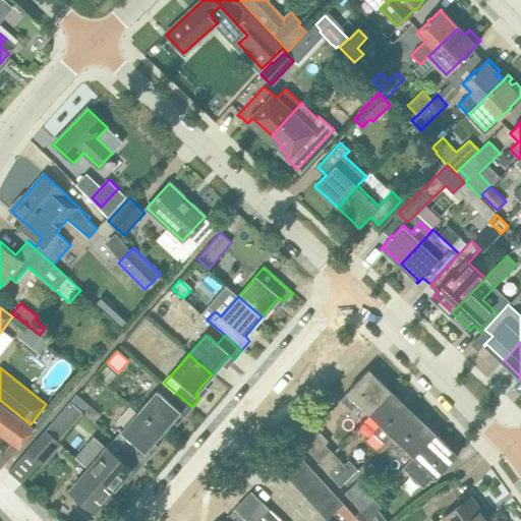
[(357,404),(368,414),(391,391),(368,369),(340,399),(352,410),(357,404)]
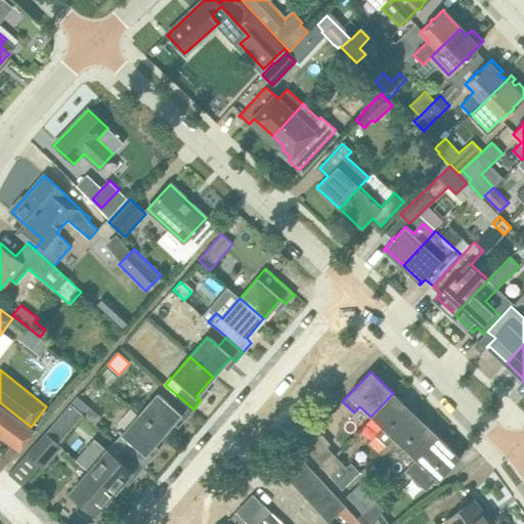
[(416,415),(393,393),(370,417),(382,428),(376,435),(386,445),(393,438),(416,415)]
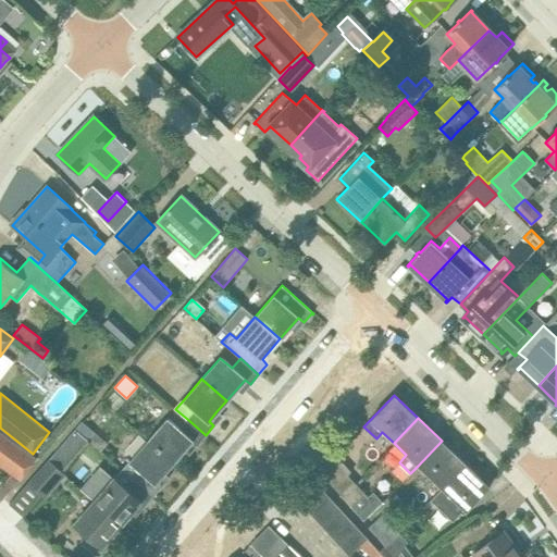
[(206,435),(187,419),(178,430),(166,419),(148,440),(173,461),(192,441),(197,445),(206,435)]
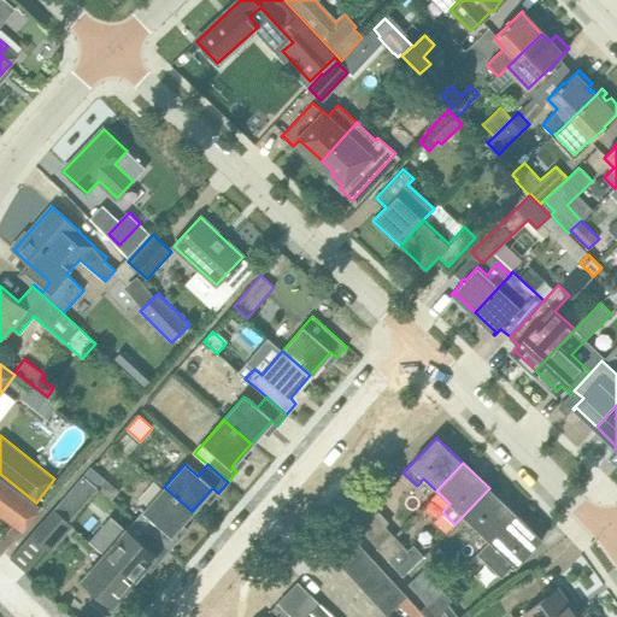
[(90,468),(84,475),(98,486),(103,480),(104,479),(90,468)]
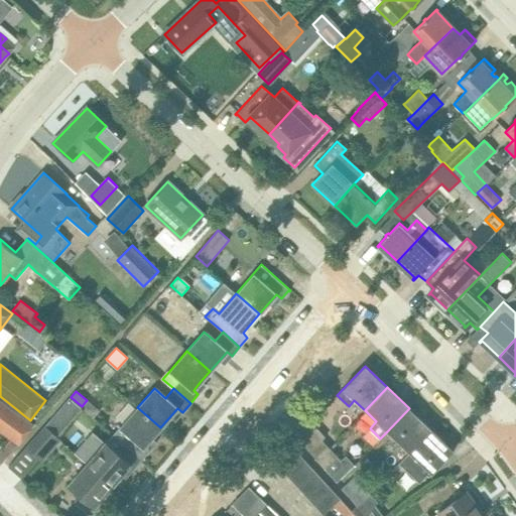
[(0,430),(17,443),(18,444),(32,424),(0,400),(0,430)]
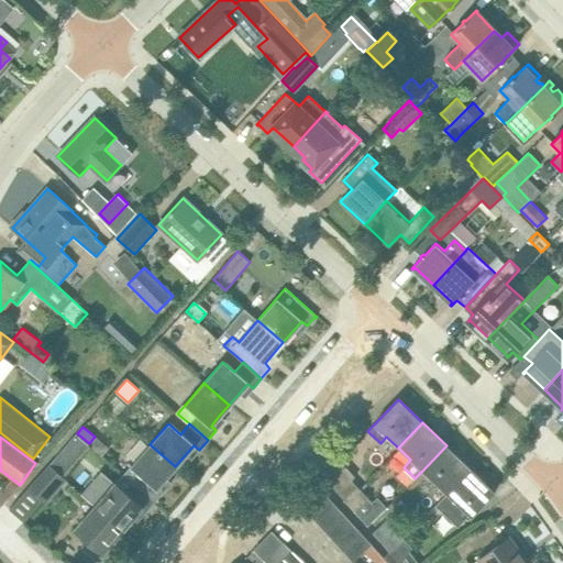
[(157,487),(175,466),(150,444),(123,475),(154,501),(162,492),(157,487)]
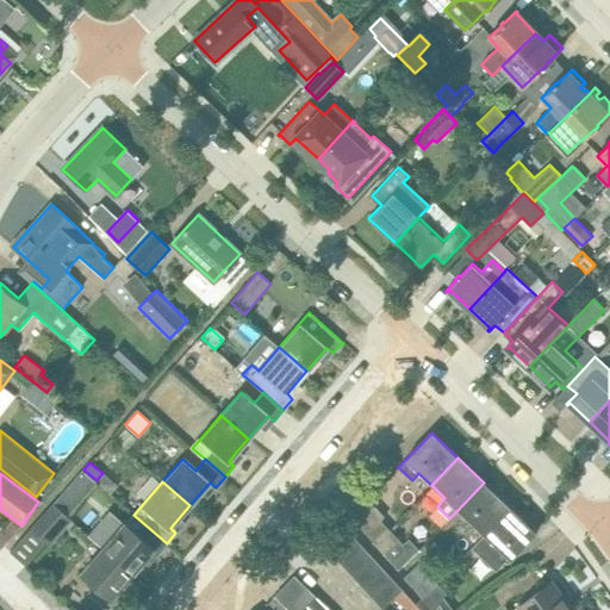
[(484,483),(458,510),(484,535),(510,508),(484,483)]
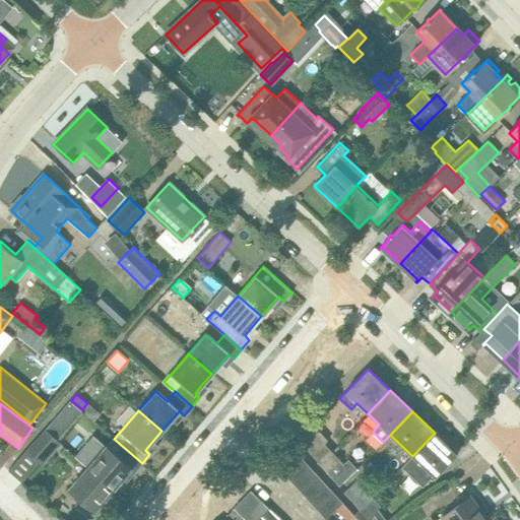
[(319,430),(313,426),(299,441),(319,463),(332,451),(325,443),(328,440),(319,430)]
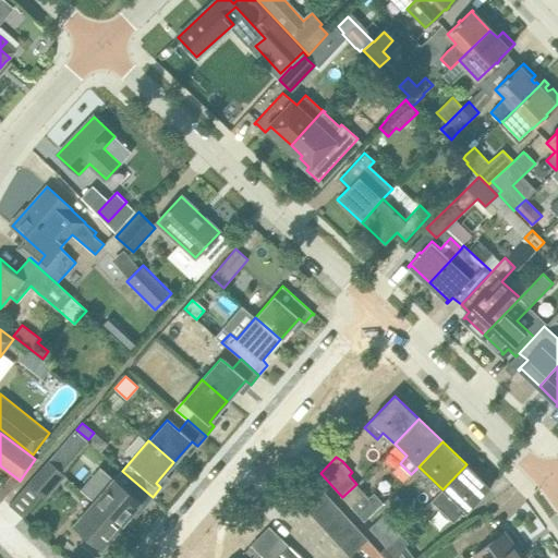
[(43,501),(63,476),(48,462),(26,487),(43,501)]
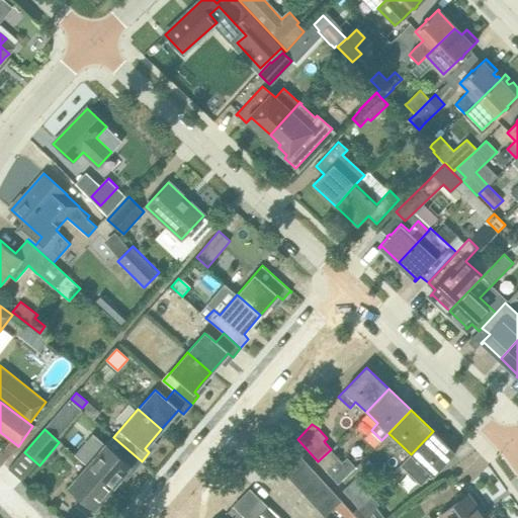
[(455,452),(433,431),(411,454),(401,465),(421,485),(429,476),(431,478),(455,452)]
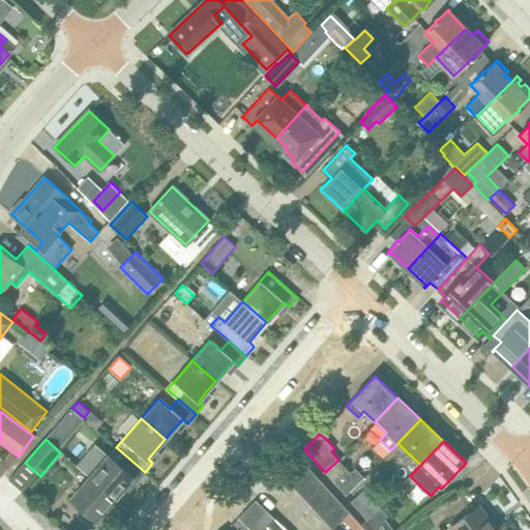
[(90,476),(114,497),(131,477),(136,481),(145,472),(116,447),(108,457),(94,445),(76,467),(89,478),(90,476)]
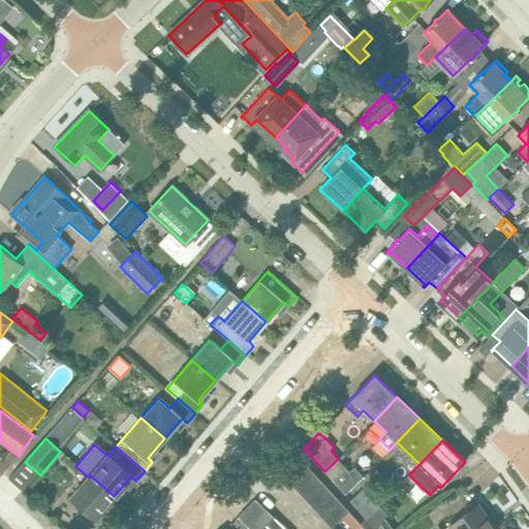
[(289,481),(307,466),(298,456),(280,472),(289,481)]
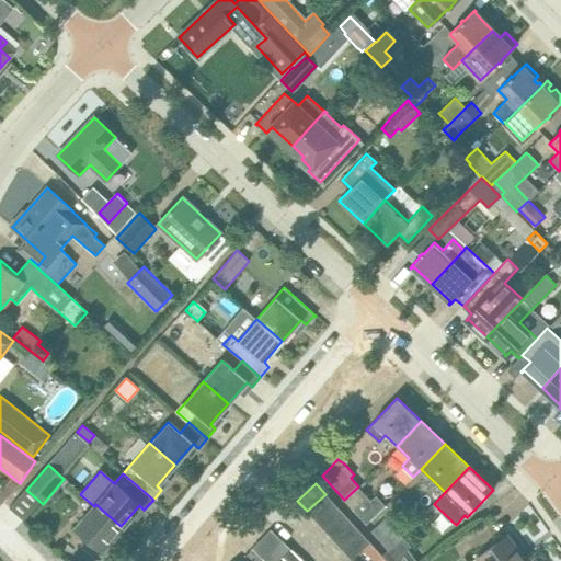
[(358,487),(344,500),(365,524),(377,514),(384,507),(375,496),(370,501),(358,487)]
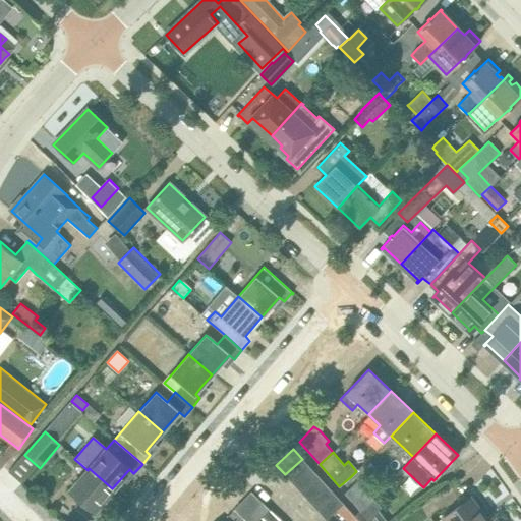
[(310,468),(306,463),(302,459),(285,474),(293,483),(310,468)]
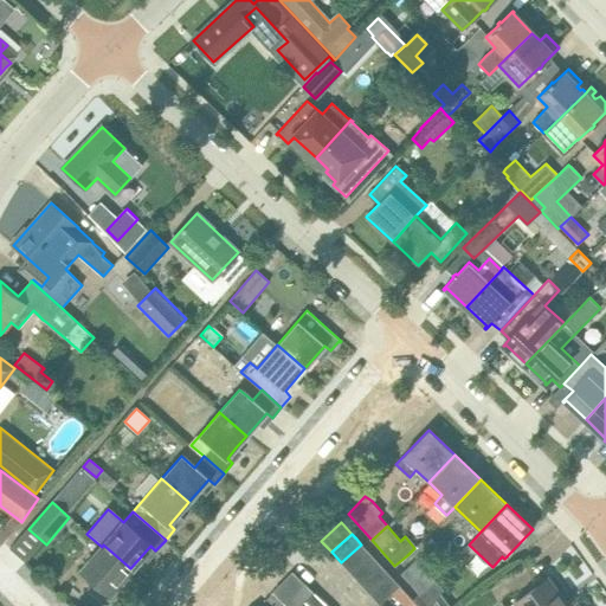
[(103,545),(102,547),(82,569),(95,580),(86,590),(104,605),(108,605),(116,597),(111,592),(130,568),(103,545)]
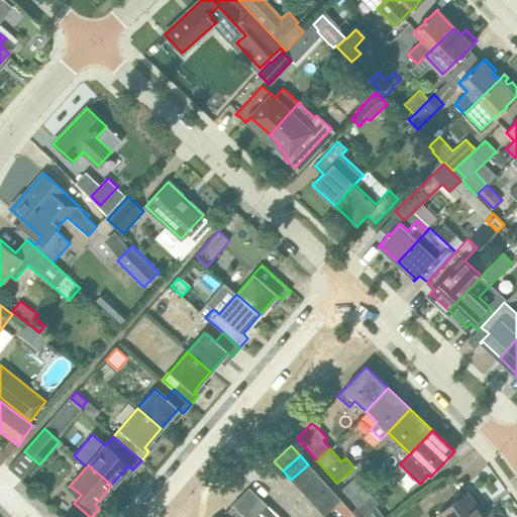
[(299,489),(316,474),(308,464),(291,480),(299,489)]
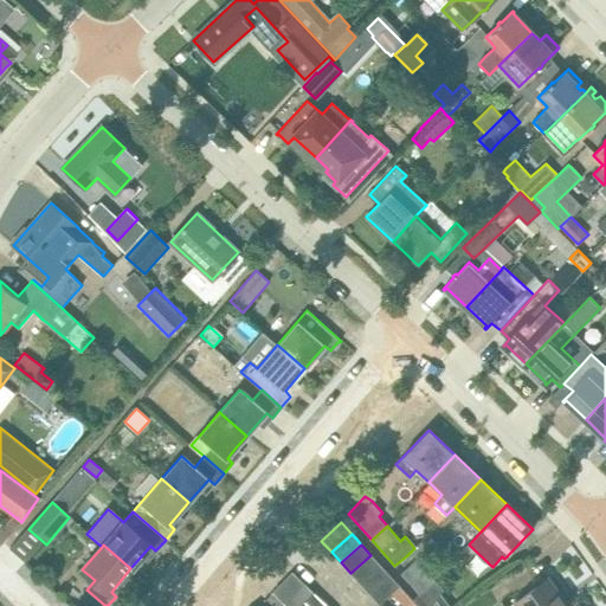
[(360,584),(380,566),(371,555),(350,573),(360,584)]
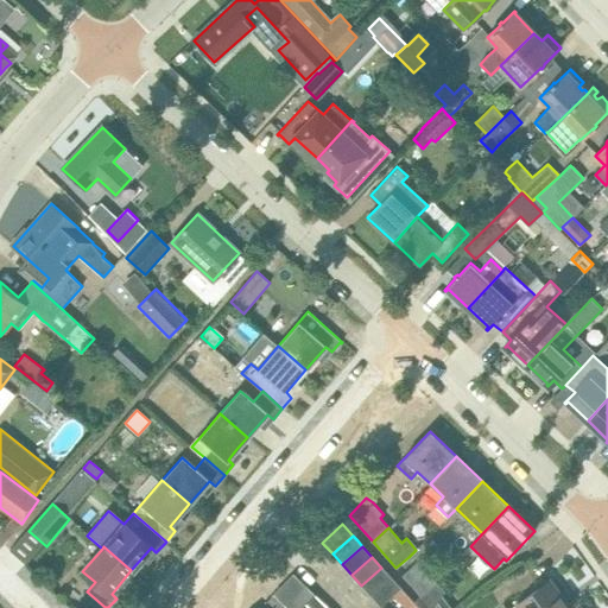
[(403,575),(411,584),(422,596),(437,582),(418,562),(403,575)]
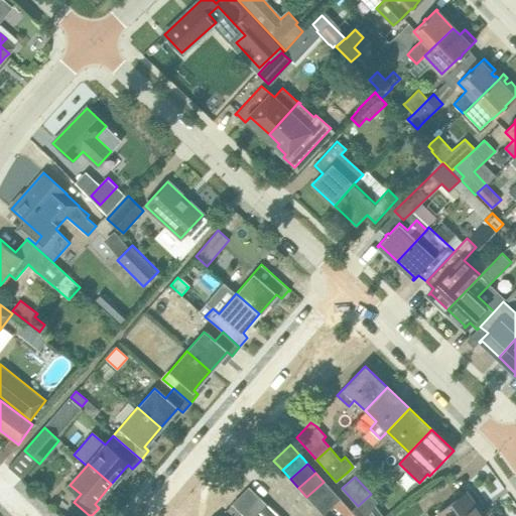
[(314,506),(332,491),(324,482),(306,497),(314,506)]
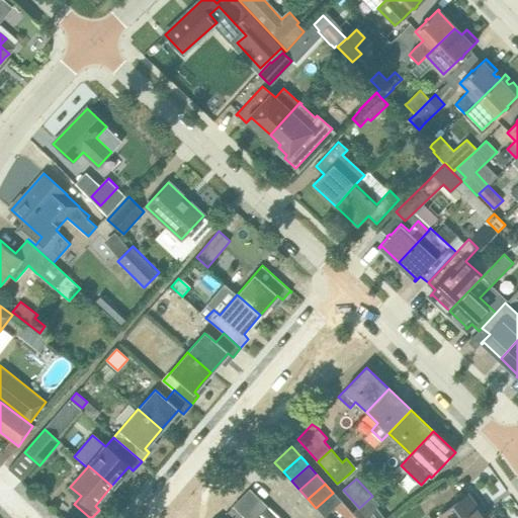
[(243,496),(244,496),(261,513),(267,507),(250,489),(243,496)]
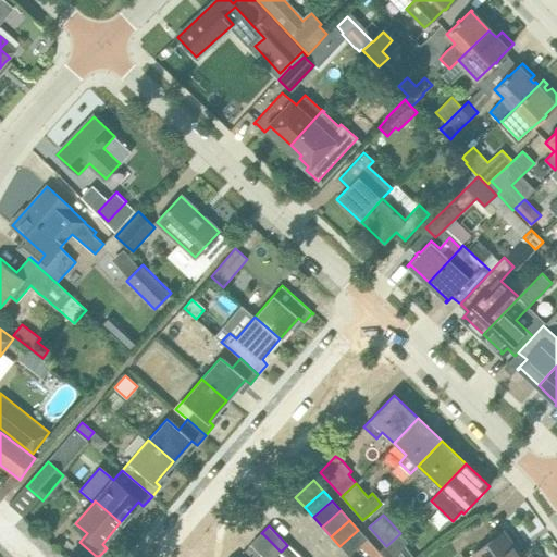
[(348,556),(349,555),(367,540),(358,530),(339,546),(348,556)]
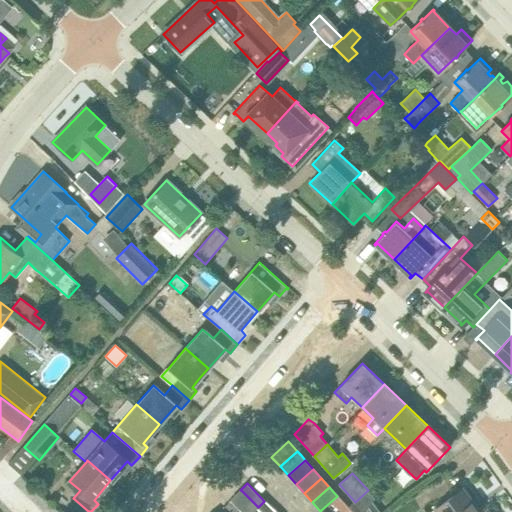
[(478,511),(461,489),(445,502),(434,510),(435,511),(490,511),(489,510),(485,511),(478,511)]
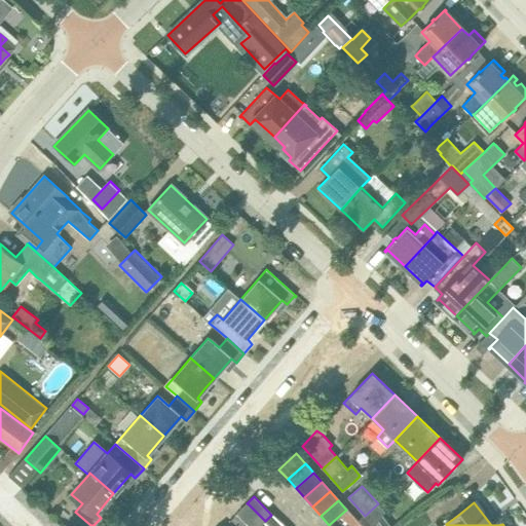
[(378,503),(365,516),(372,524),(381,516),(385,513),(378,503)]
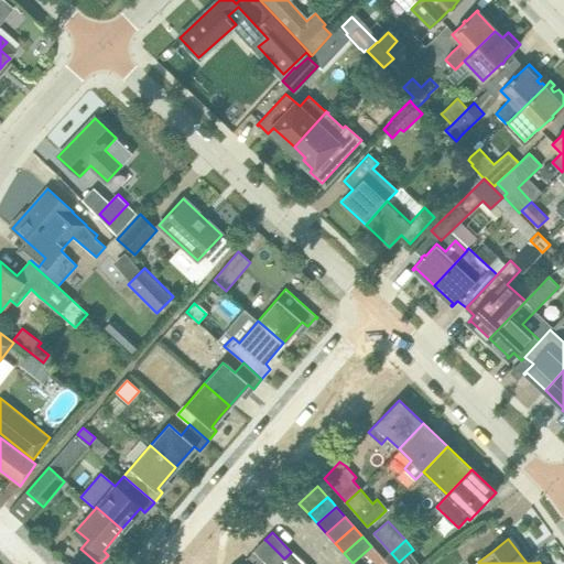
[(304,563),(291,552),(284,559),(290,563),(304,563)]
